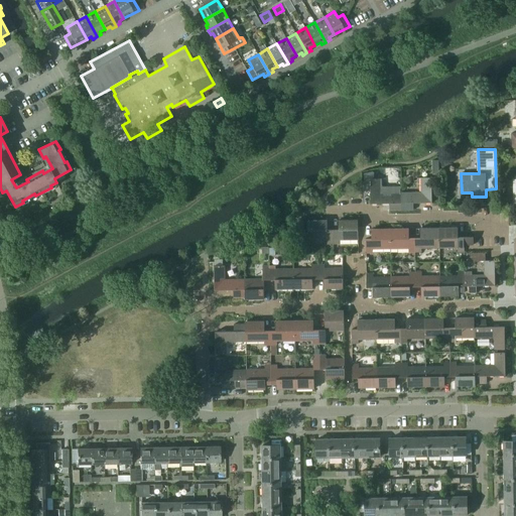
[(371,191),(371,204),(390,204),(390,211),(402,211),(402,192),(400,192),(400,186),(383,187),(382,185),(382,179),(382,178),(374,178),(374,171),(364,173),(365,191),(371,191)]
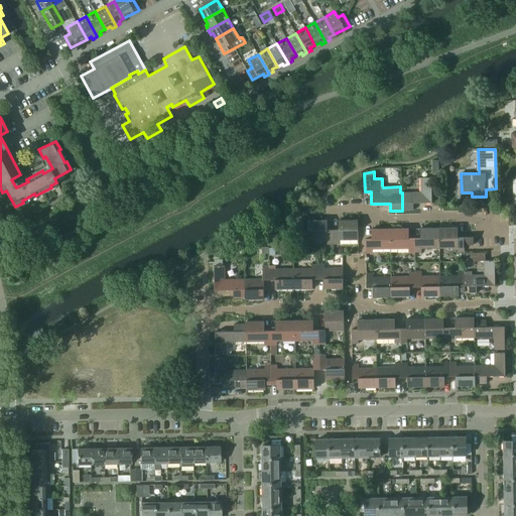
[(421,192),(402,192),(402,211),(414,210),(413,203),(432,203),(431,177),(421,178),(421,192)]
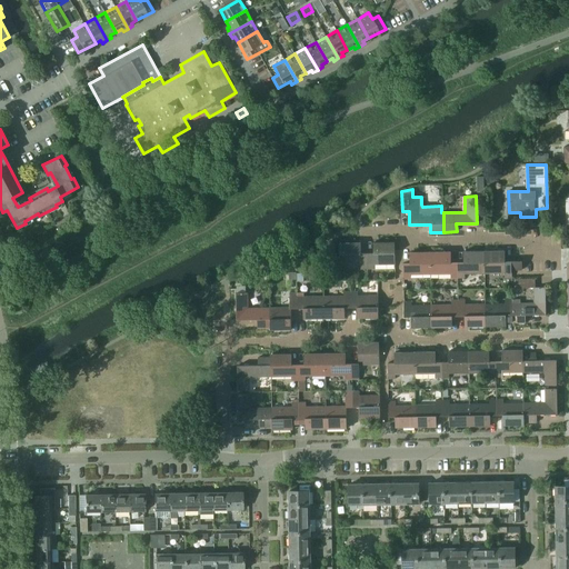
[(373,253),(368,253),(368,269),(375,269),(375,265),(396,265),(395,242),(373,242),(373,253)]
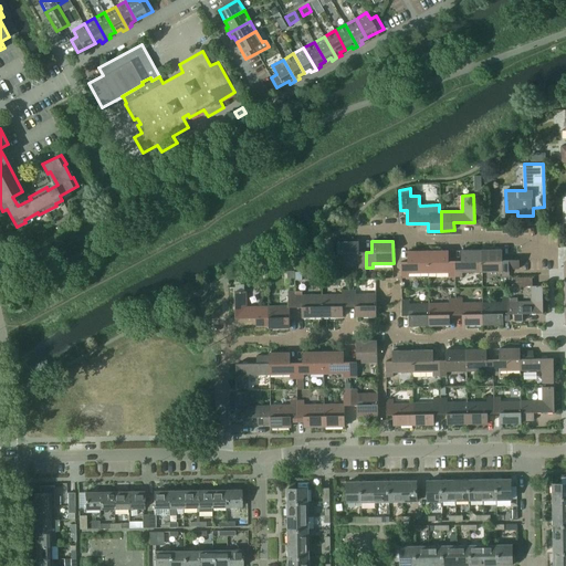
[(366,268),(366,252),(359,252),(359,242),(338,242),(338,264),(358,263),(359,268),(366,268)]
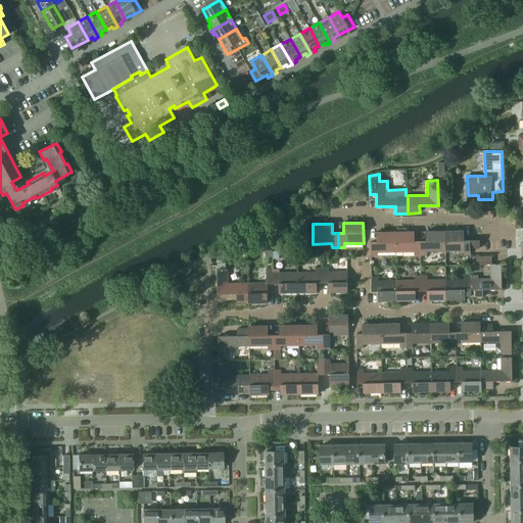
[(427,241),(421,241),(421,256),(427,256),(427,251),(445,251),(445,231),(426,231),(427,241)]
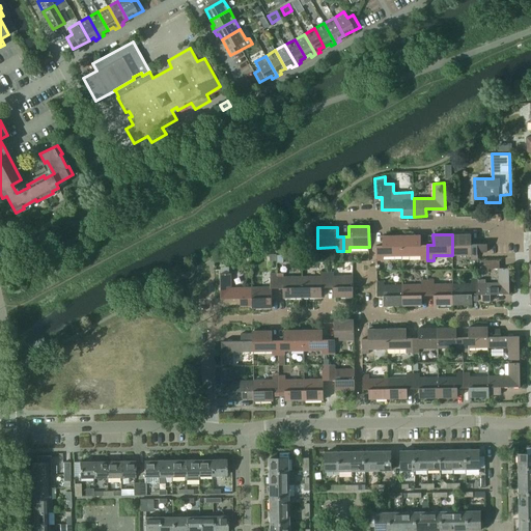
[(471,234),(452,234),(452,255),(471,255),(471,259),(478,259),(478,252),(478,244),(472,244),(471,234)]
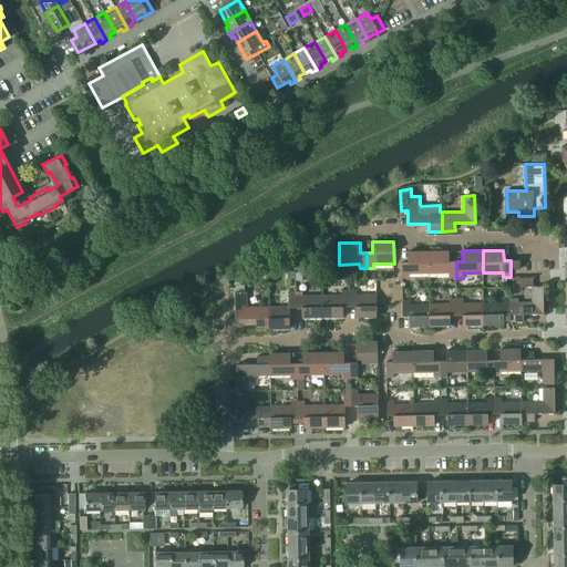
[(430,274),(429,251),(409,251),(409,263),(402,263),(402,278),(410,278),(409,274),(430,274)]
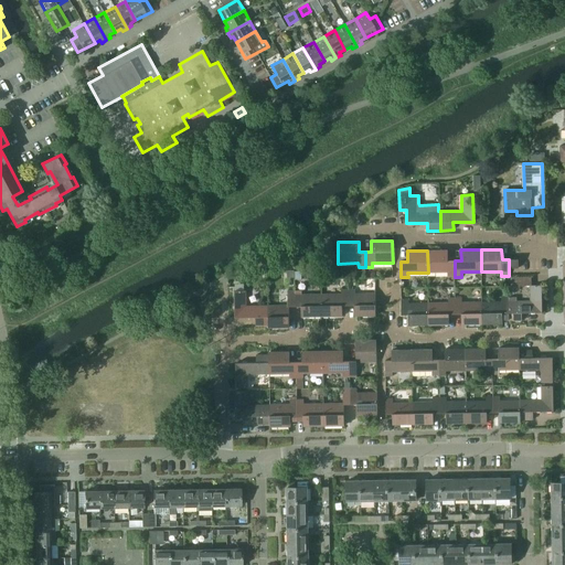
[(448,251),(427,251),(428,273),(448,273),(448,277),(455,277),(455,260),(448,260),(448,251)]
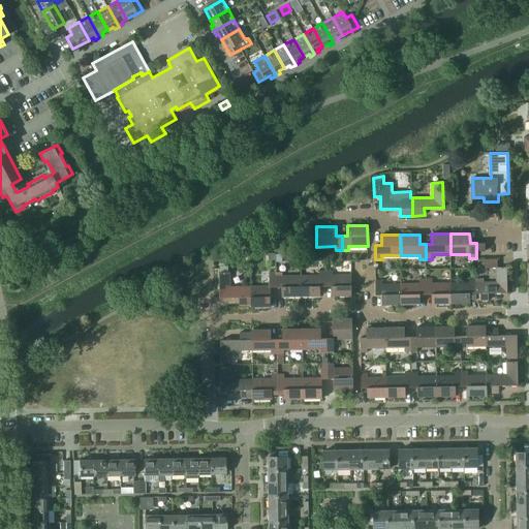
[(484,279),(476,279),(476,293),(476,301),(489,301),(489,293),(507,292),(507,268),(498,268),(497,268),(497,282),(484,282),(484,279)]
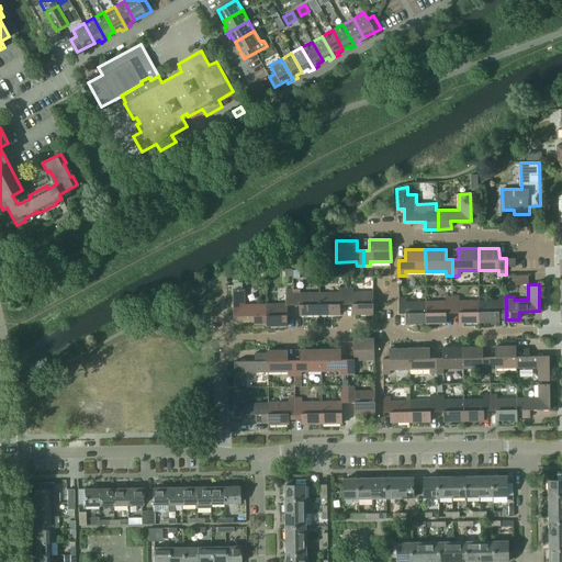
[(255,324),(267,324),(268,324),(267,304),(245,305),(245,289),(234,289),(234,316),(255,316),(255,324)]
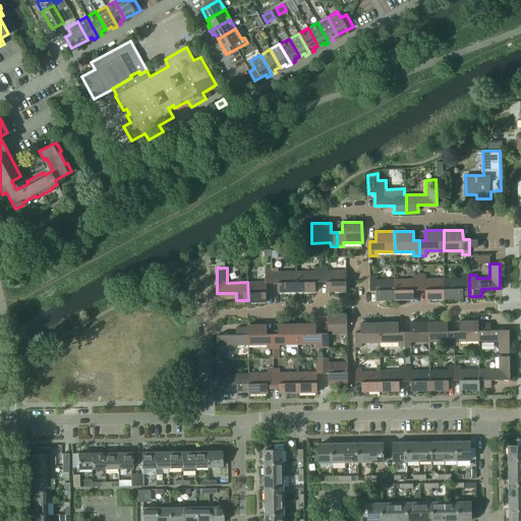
[(279,268),(272,269),(273,283),(278,283),(279,292),(297,292),(297,272),(279,272),(279,268)]
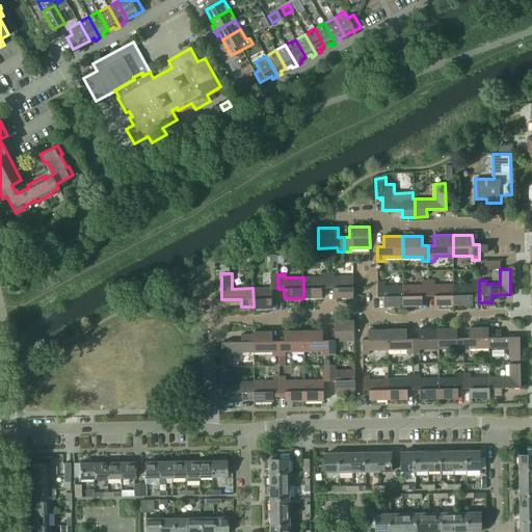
[(321,277),(303,277),(303,298),(322,297),(322,288),(328,288),(328,273),(321,273),(321,277)]
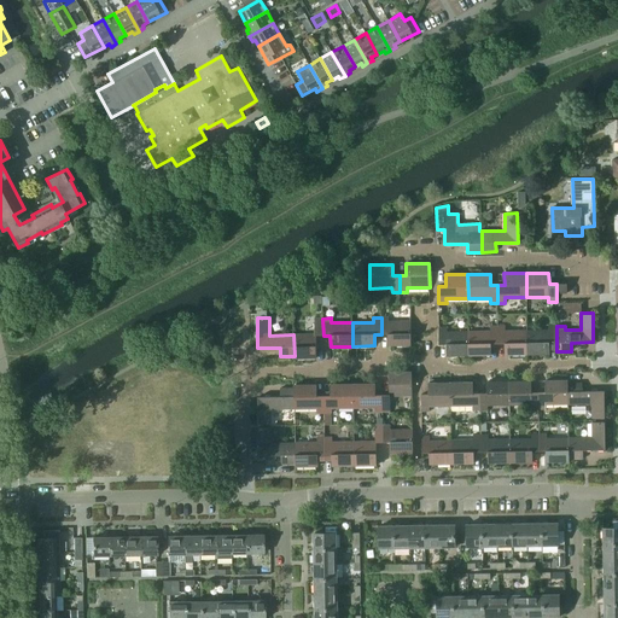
[(389,318),(382,318),(382,334),(389,334),(389,345),(412,345),(410,321),(389,321),(389,318)]
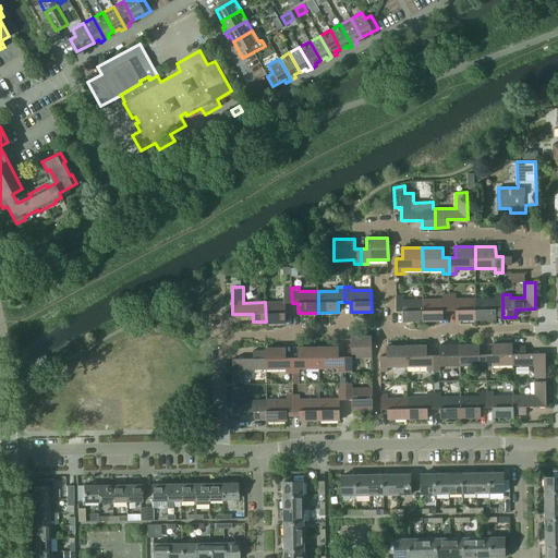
[(266,322),(265,322),(265,324),(286,324),(286,303),(292,303),(291,288),(284,288),(284,302),(265,302),(266,322)]
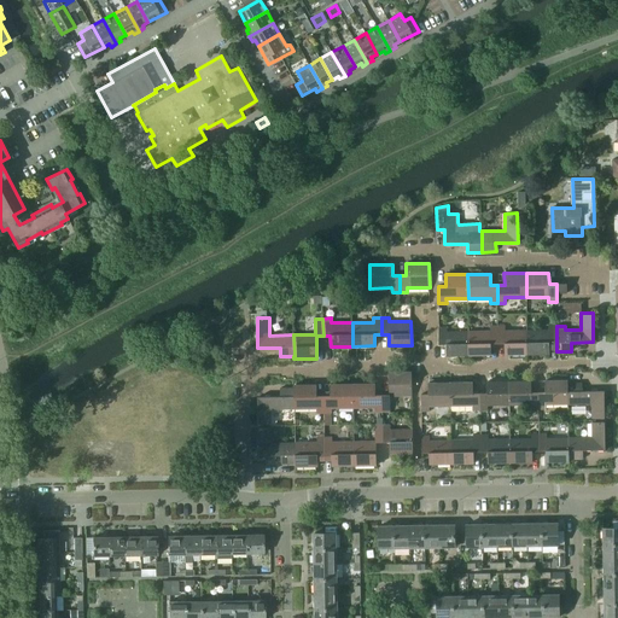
[(506,326),(497,327),(499,344),(505,344),(506,355),(528,355),(528,331),(506,331),(506,326)]
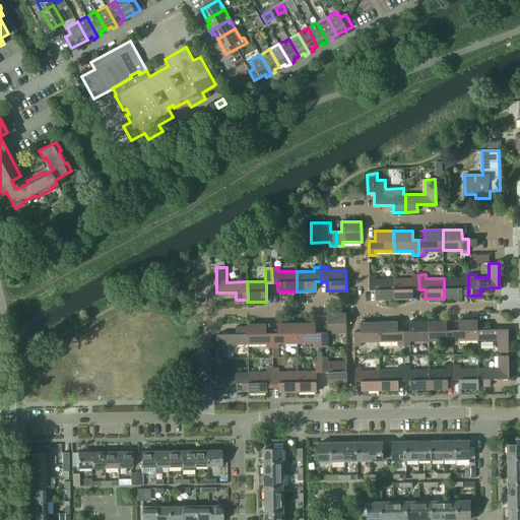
[(462,278),(444,278),(444,299),(463,298),(462,288),(468,288),(468,274),(462,274),(462,278)]
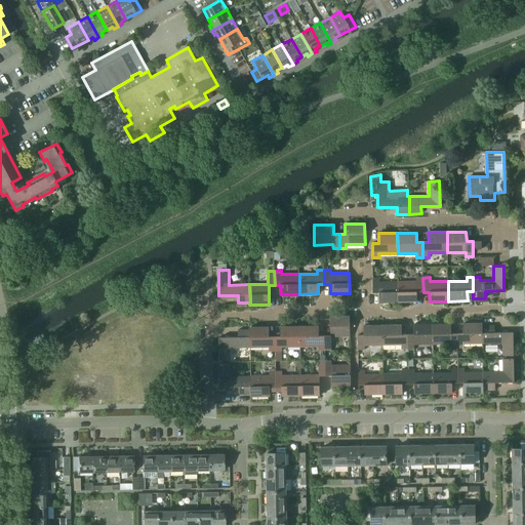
[(399,303),(398,282),(379,282),(379,278),(373,278),(373,292),(379,292),(379,303),(399,303)]
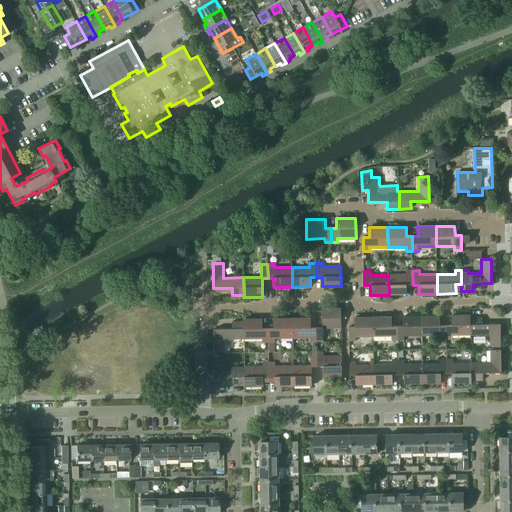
[(406,274),(388,275),(389,295),(407,294),(407,285),(413,285),(412,271),(406,271),(406,274)]
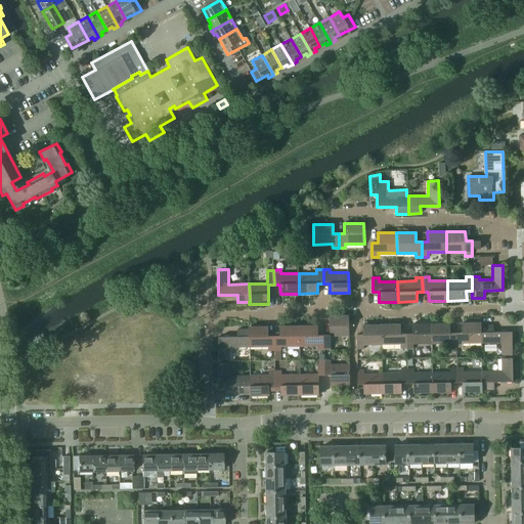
[(331,335),(324,335),(324,349),(332,349),(331,336),(350,336),(349,315),(330,315),(331,335)]
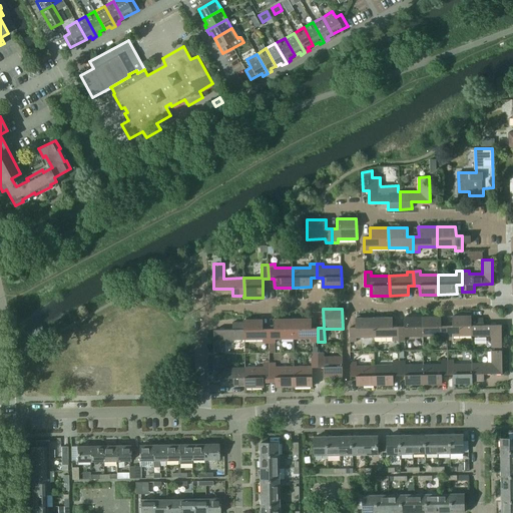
[(454,336),(472,336),(472,318),(472,316),(453,316),(453,326),(447,326),(448,340),(454,340),(454,336)]
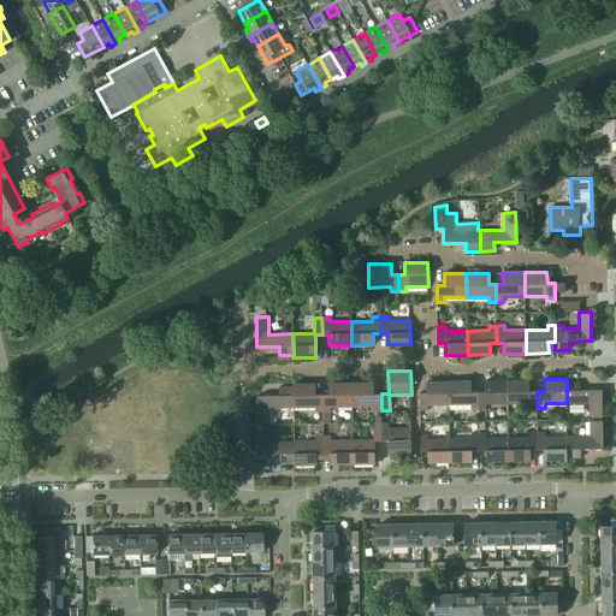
[(472,409),(479,409),(479,392),(472,392),(472,380),(450,381),(450,404),(472,404),(472,409)]
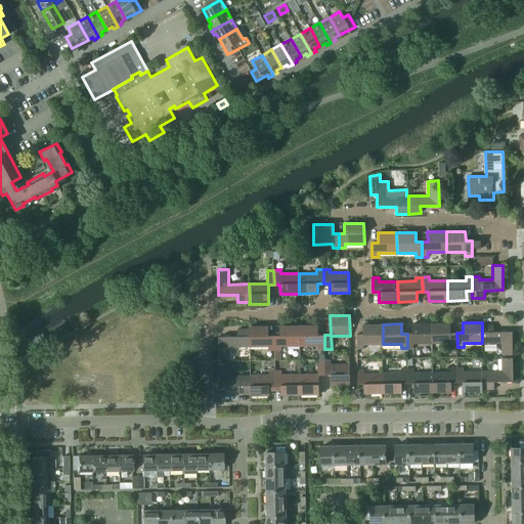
[(415,344),(432,344),(432,323),(412,323),(413,334),(407,334),(407,348),(415,348),(415,344)]
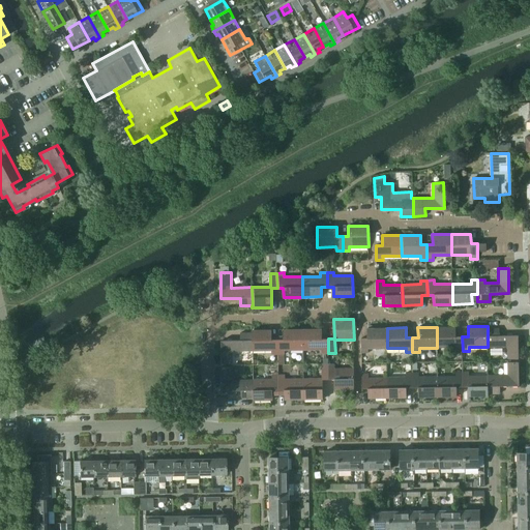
[(457,351),(463,351),(462,336),(457,336),(455,327),(437,327),(437,348),(457,347),(457,351)]
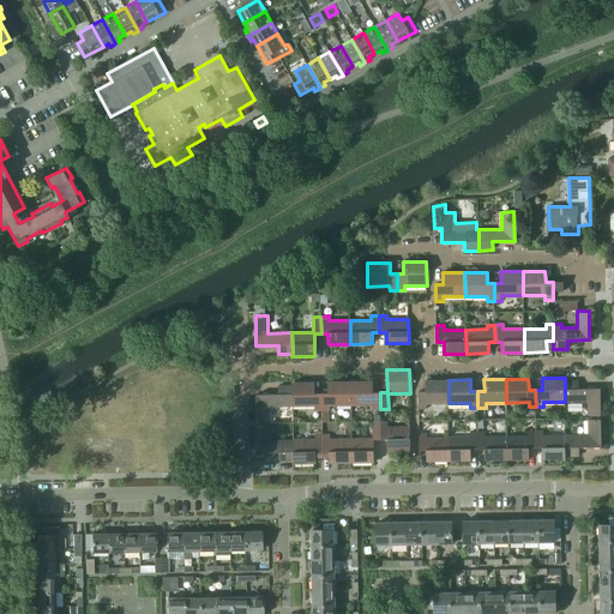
[(427,404),(449,403),(449,380),(426,380),(426,392),(419,392),(419,409),(427,409),(427,404)]
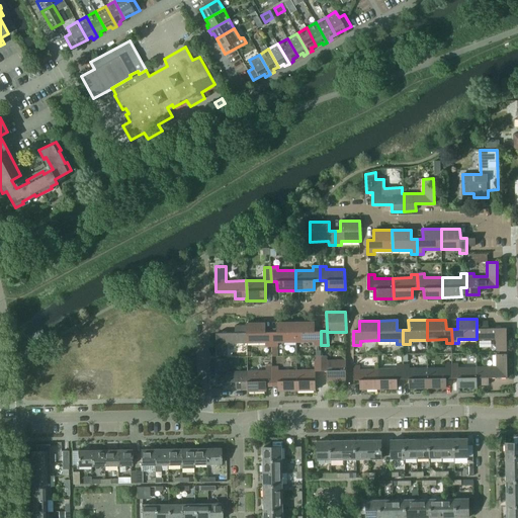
[(477,321),(477,339),(497,339),(497,351),(507,351),(507,328),(488,328),(488,321),(477,321)]
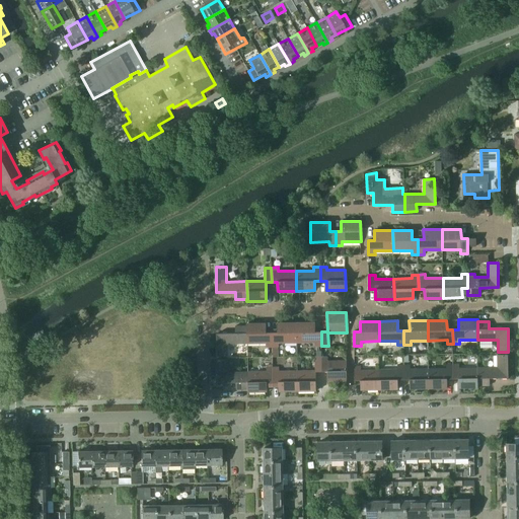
[(273,332),(273,347),(273,357),(279,357),(278,347),(279,347),(279,343),(297,343),(297,322),(278,322),(278,332),(273,332)]
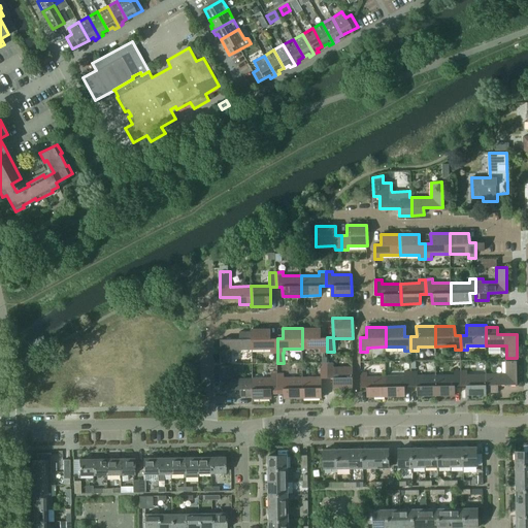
[(321,328),(302,328),(302,349),(321,349),(321,353),(327,352),(327,337),(321,337),(321,328)]
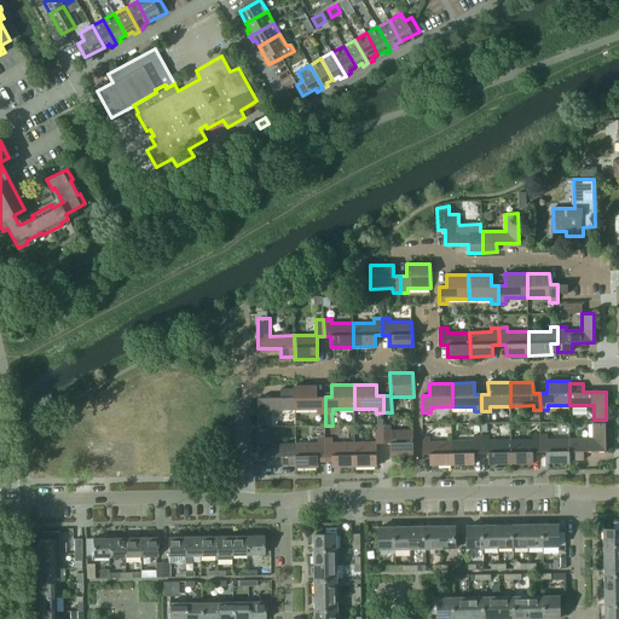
[(317,415),(325,414),(325,397),(318,397),(318,386),(295,386),(295,388),(295,410),(317,410),(317,415)]
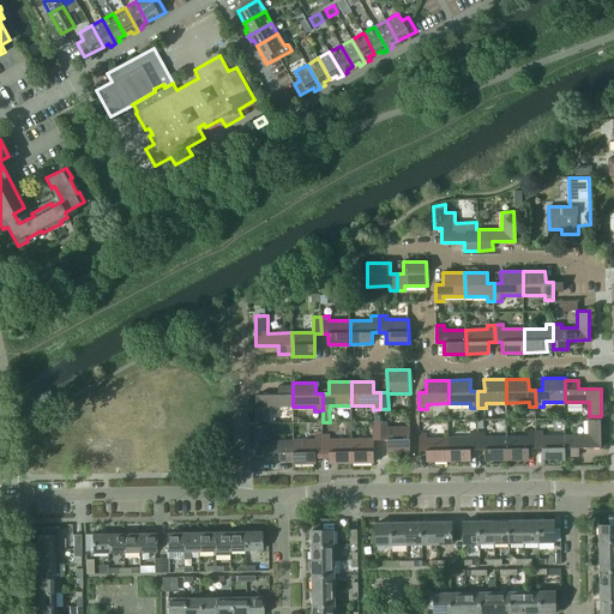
[(270,407),(293,407),(293,385),(278,385),(278,395),(257,395),(257,422),(270,421),(270,407)]
